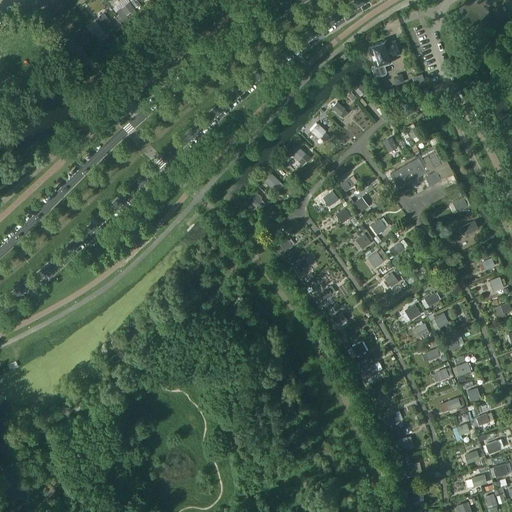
[(134,9),(129,2),(121,9),(126,15),(134,9)]
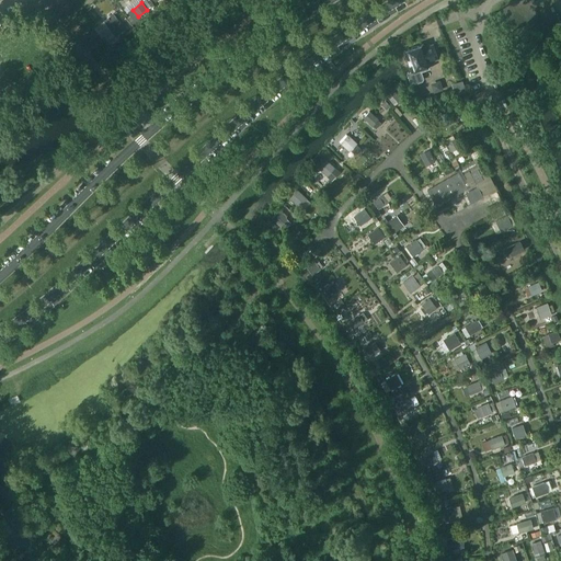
[(114,35),(124,29),(119,23),(111,30),(114,35)]
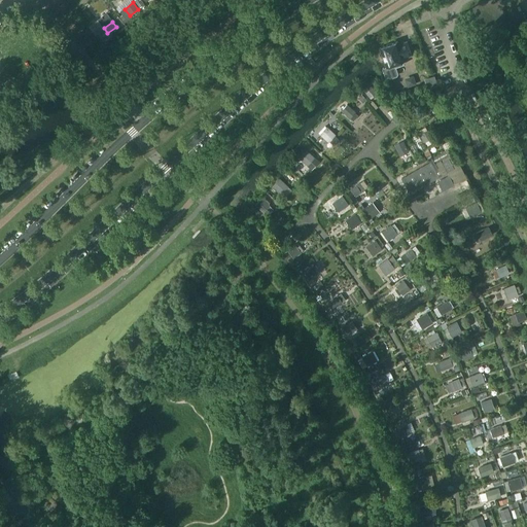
[(411,55),(407,41),(398,44),(397,41),(379,47),(385,67),(382,69),(385,77),(396,73),(394,67),(405,64),(402,58),(411,55)]
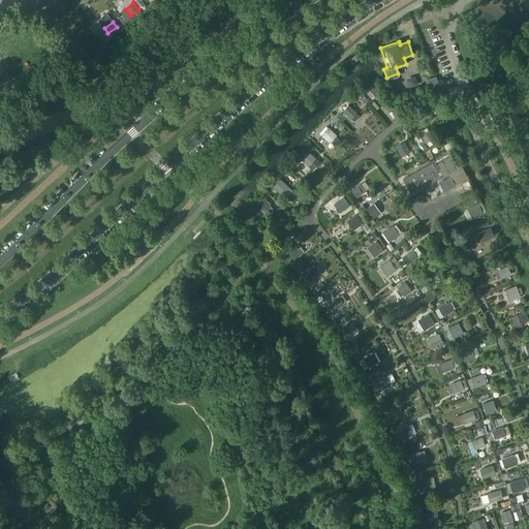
[(439,86),(435,75),(425,79),(428,89),(439,86)]
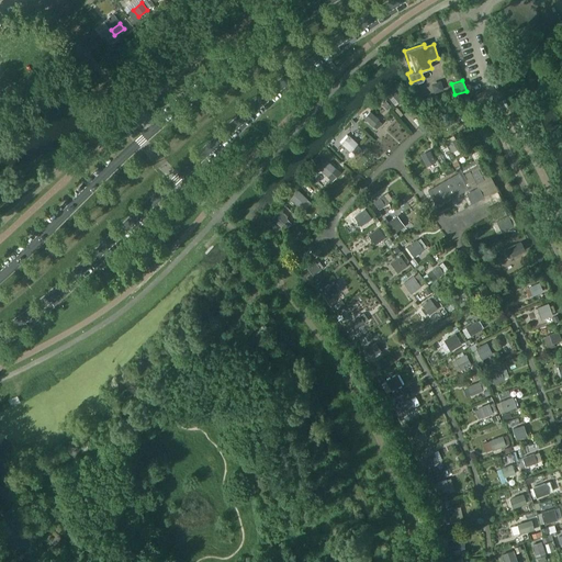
[(395,105),(402,100),(393,89),(385,94),(395,105)]
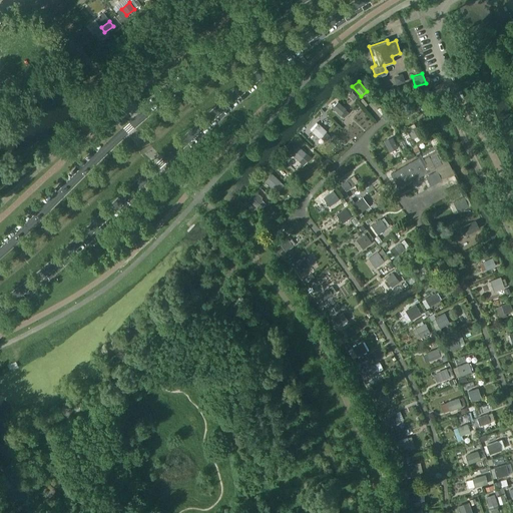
[(346,108),(338,100),(331,108),(340,115),(346,108)]
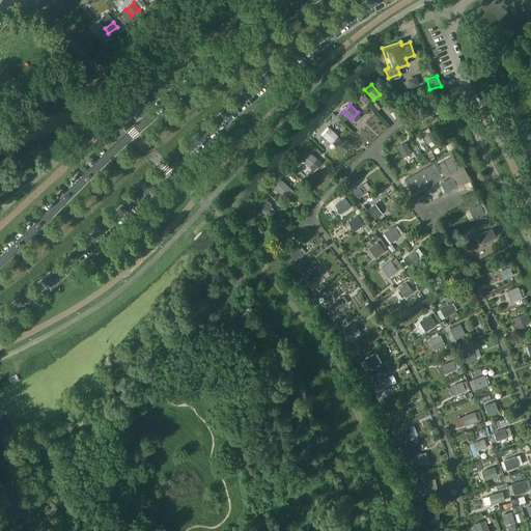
[(320,135),(330,143),(338,135),(329,127),(320,135)]
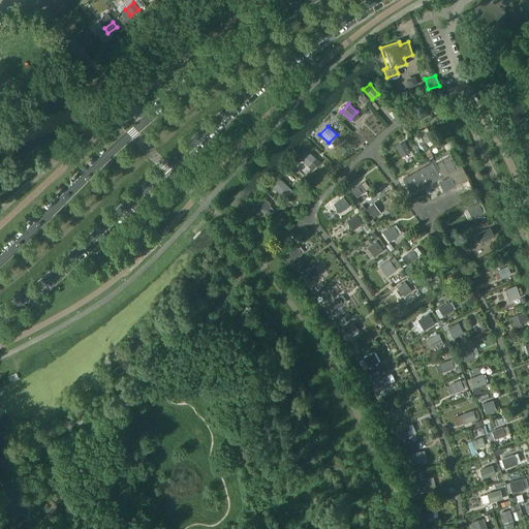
[(421,134),(425,143),(433,138),(429,130),(421,134)]
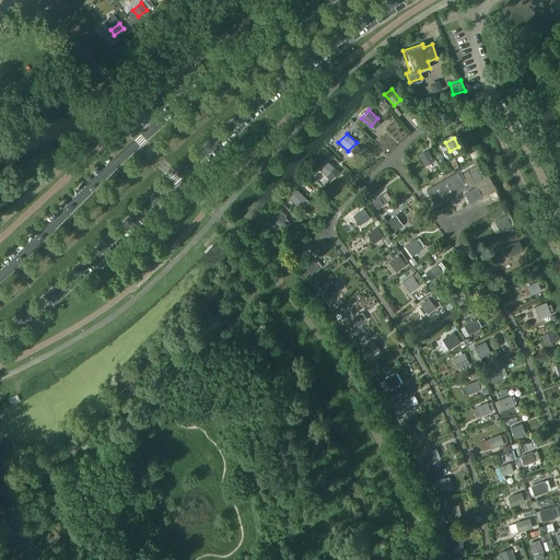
[(433,161),(427,149),(418,154),(424,166),(433,161)]
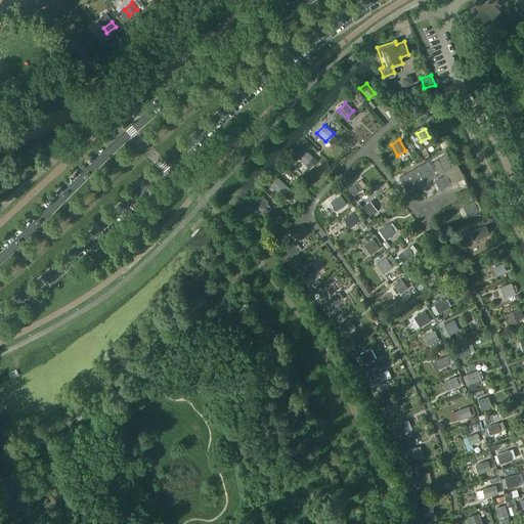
[(439,175),(432,164),(438,161),(445,175),(445,174),(450,183),(457,180),(459,181),(464,178),(447,146),(426,159),(427,161),(398,177),(407,192),(439,175)]
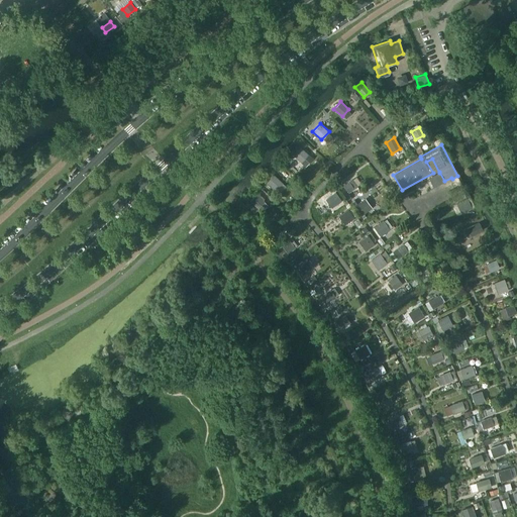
[(292,154),(301,163),(309,153),(300,145),(292,154)]
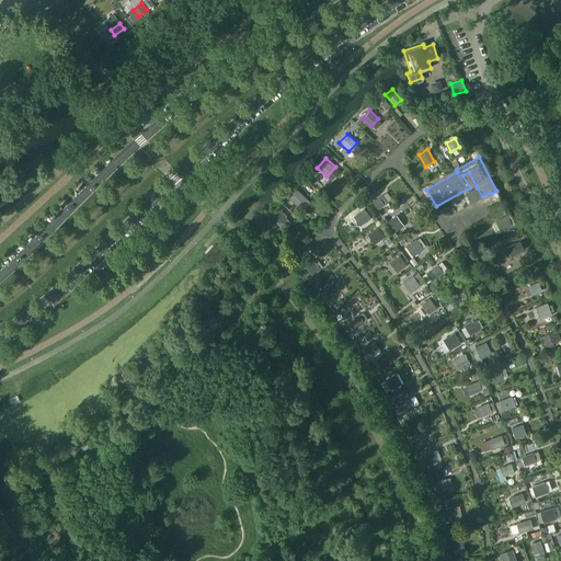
[(477,186),(477,187),(465,193),(470,203),(482,196),(477,186)]
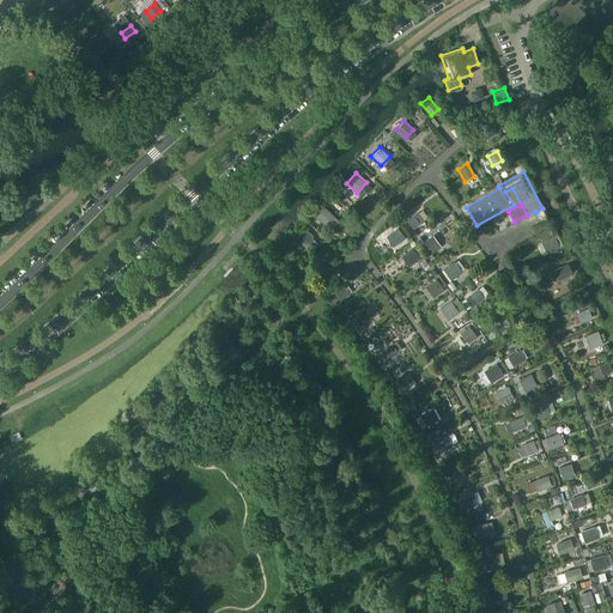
[(326,226),(327,225),(331,229),(338,220),(334,217),(335,216),(325,206),(315,217),(326,226)]
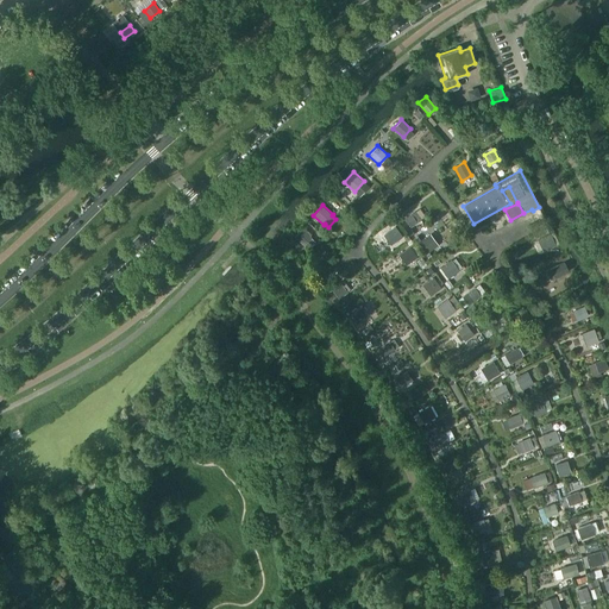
[(418,221),(412,214),(406,219),(412,226),(418,221)]
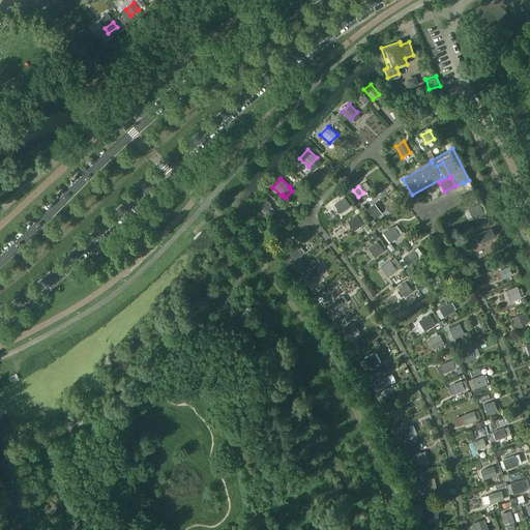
[(274,210),(270,207),(271,206),(272,205),(264,197),(263,199),(256,206),(264,213),(265,213),(268,216),(274,210)]
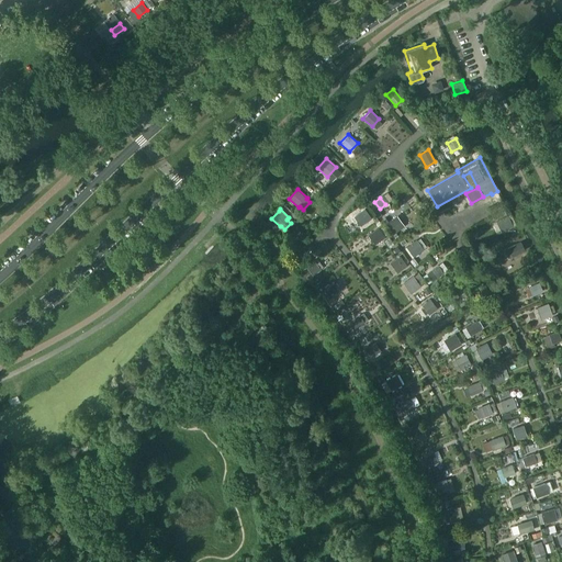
[(371,217),(364,209),(355,216),(361,225),(371,217)]
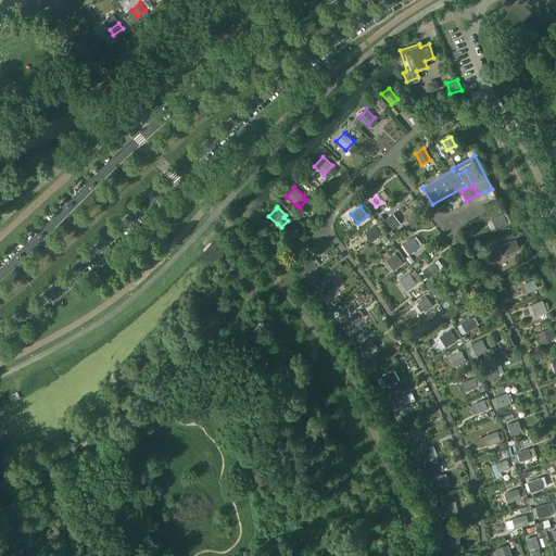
[(490,218),(495,229),(507,224),(502,213),(490,218)]
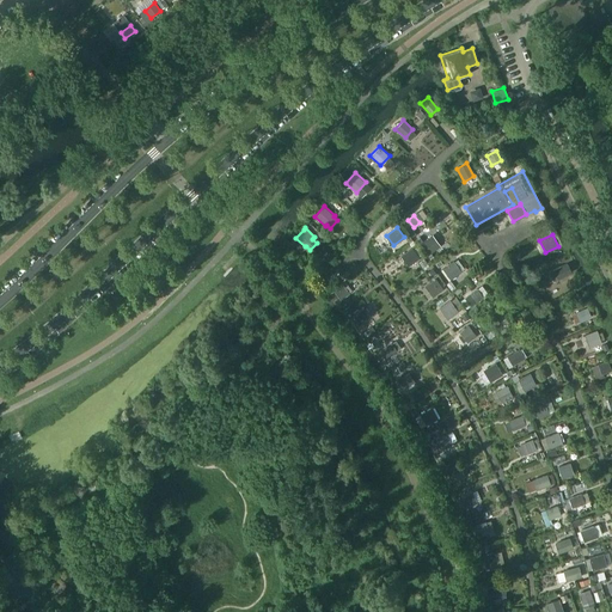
[(441,245),(433,236),(422,243),(429,254),(441,245)]
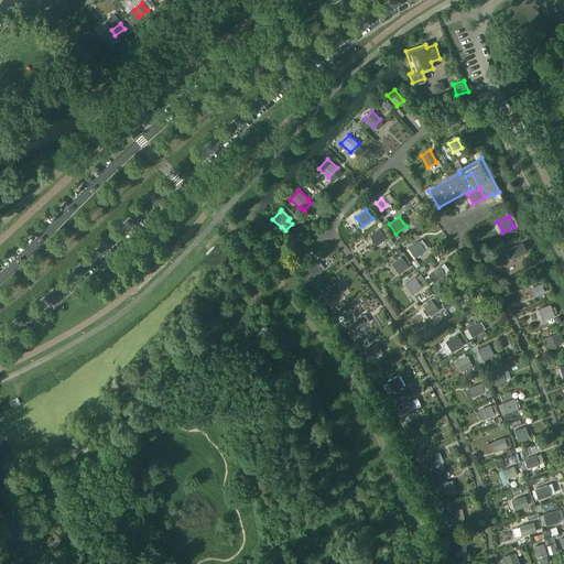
[(387,238),(380,228),(370,236),(377,246),(387,238)]
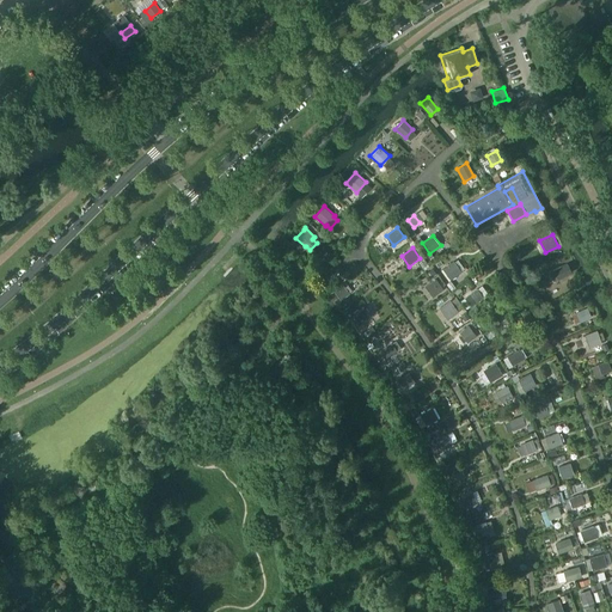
[(460,271),(453,261),(442,269),(450,280),(460,271)]
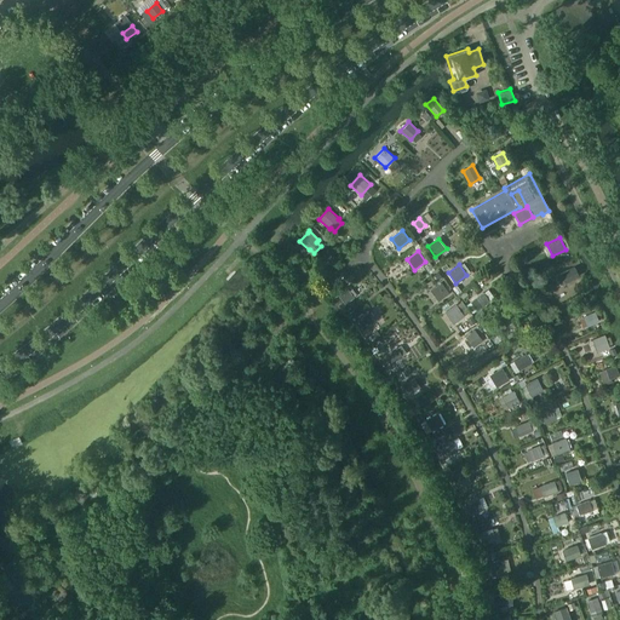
[(578,277),(573,267),(560,274),(564,283),(578,277)]
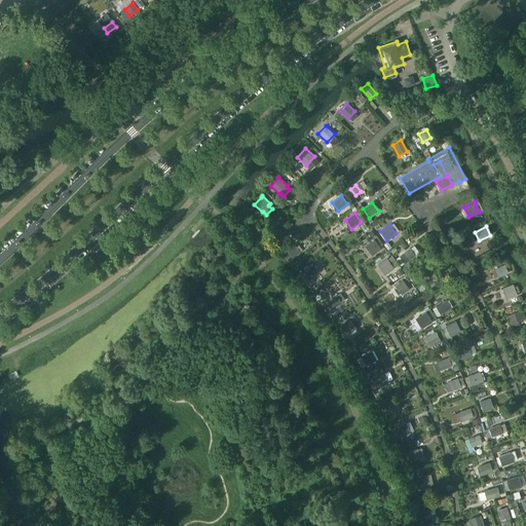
[(380,249),(374,239),(365,246),(371,255),(380,249)]
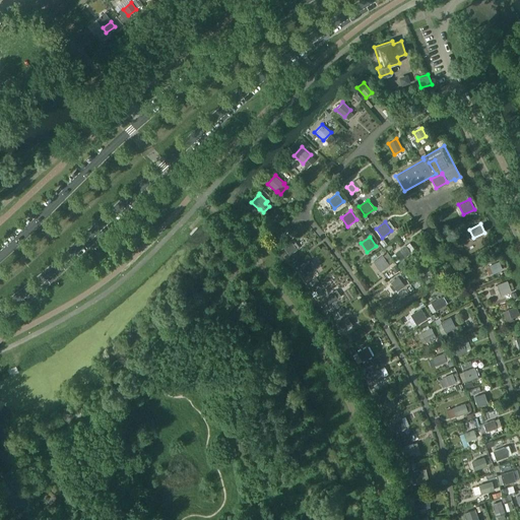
[(298,249),(290,241),(283,247),(290,255),(298,249)]
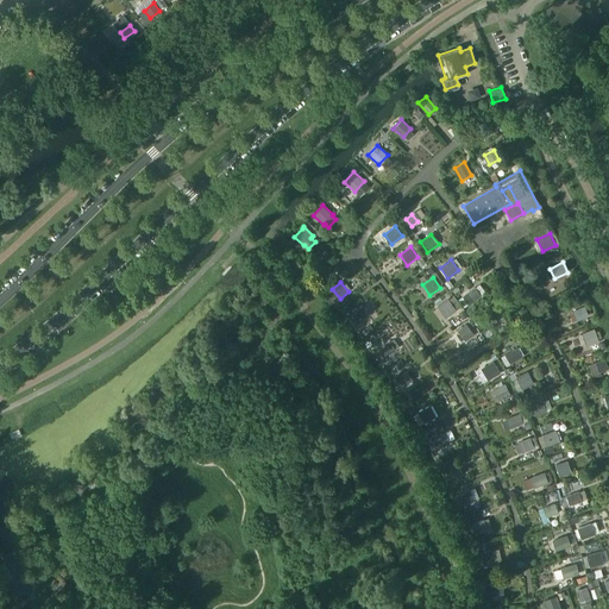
[(464,307),(479,296),(473,288),(458,300),(464,307)]
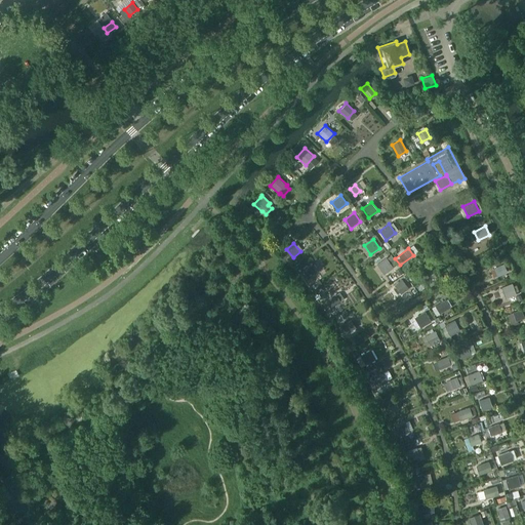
[(392,268),(385,257),(376,264),(384,274),(392,268)]
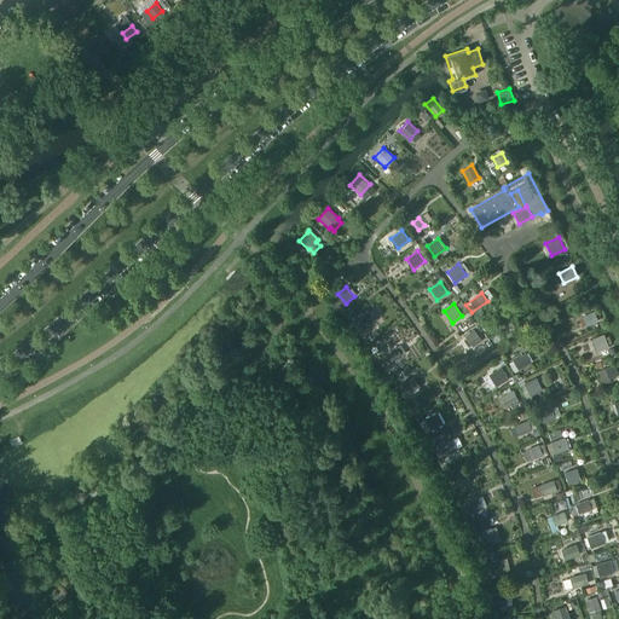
[(375,320),(368,310),(357,318),(364,328),(375,320)]
